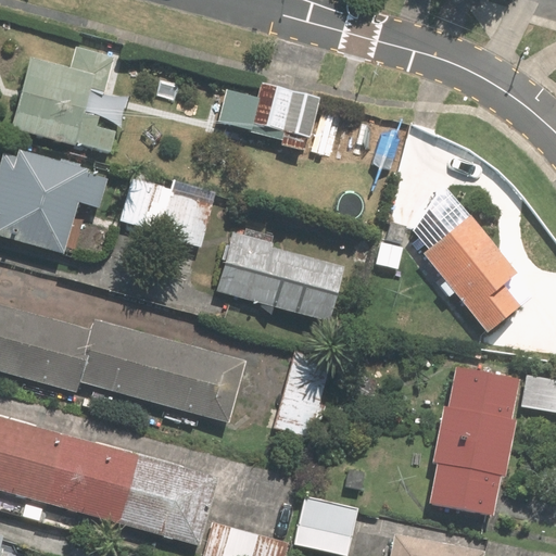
[(103,123),(119,127),(127,98),(116,96),(121,80),(114,79),(119,59),(76,48),(71,67),(32,58),(12,130),(111,156),(117,133),(101,128),(103,123)]
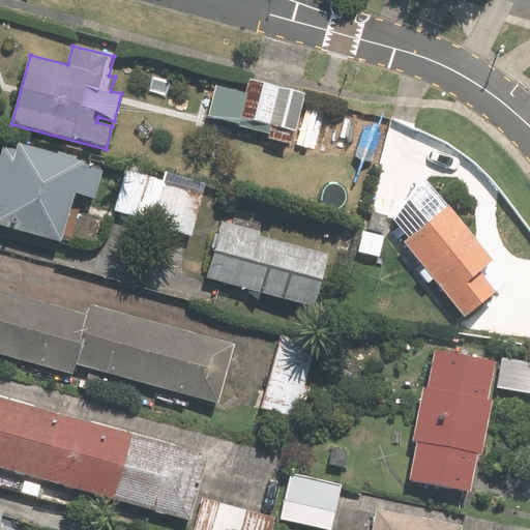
[(320,113),(303,109),(303,92),(249,79),(246,92),(216,85),(208,119),(268,134),(266,140),(291,146),(291,142),(312,147),(320,113)]
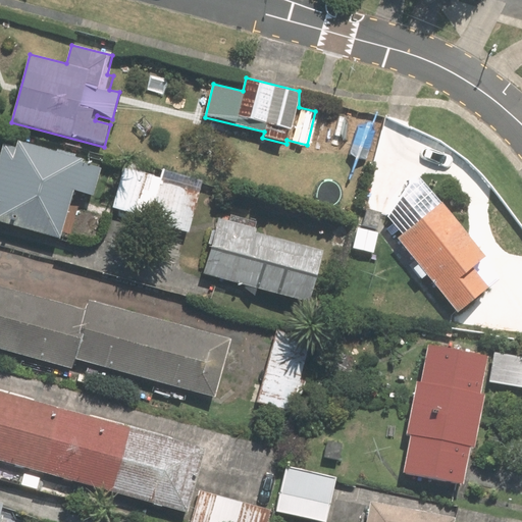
[(405,136),(384,129),(375,164),(396,169),(405,136)]
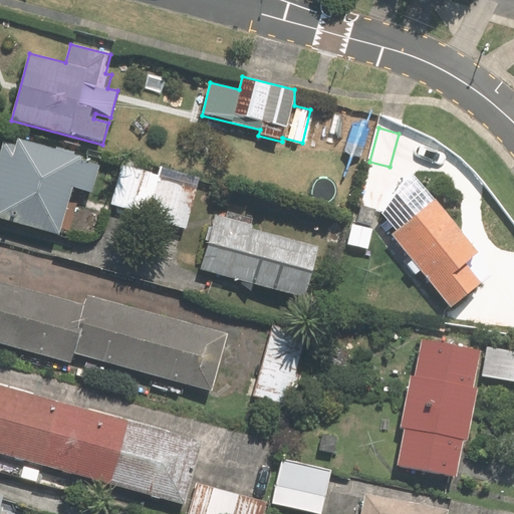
[(91,194),(99,164),(79,159),(81,153),(17,137),(15,147),(1,144),(0,148),(0,220),(59,236),(71,188),(91,194)]
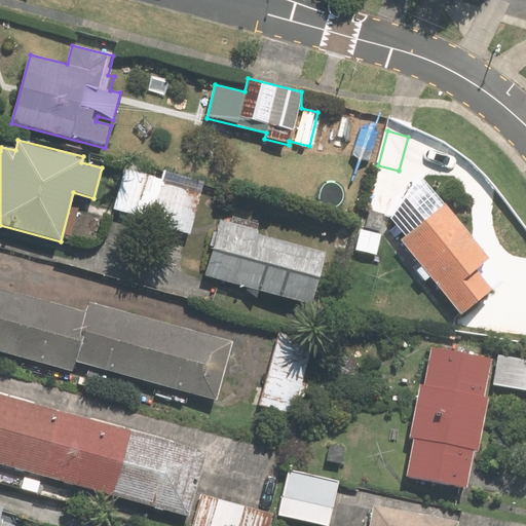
[(204,180),(164,170),(162,178),(149,175),(150,168),(124,162),(111,213),(190,234),(204,180)]
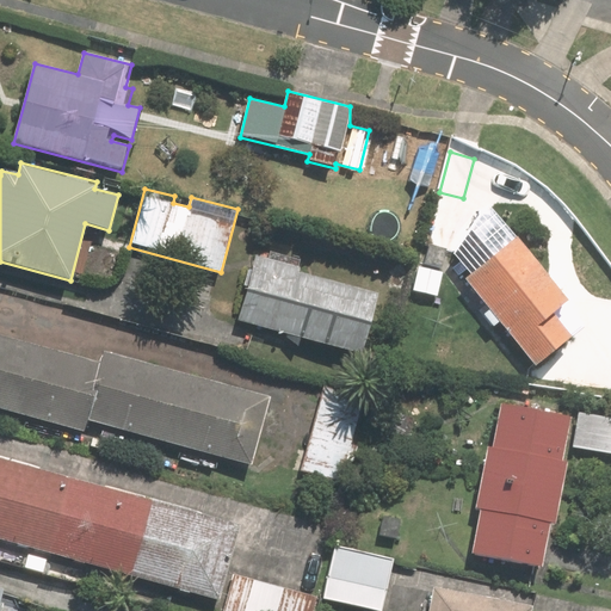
[(494,328),(500,323),(535,366),(574,334),(556,313),(572,301),(519,236),(464,281),(491,312),(485,315),(494,328)]
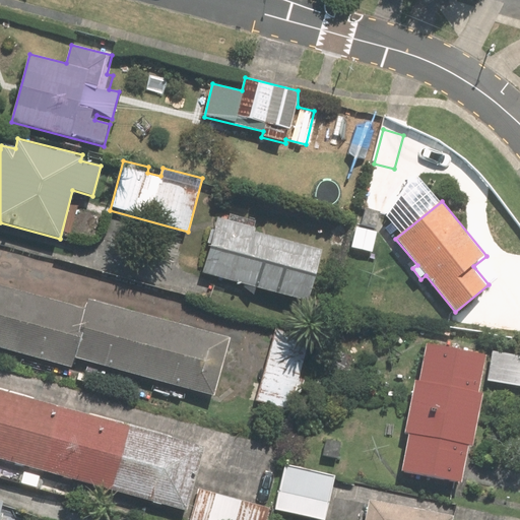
[(257,226),(219,216),(203,272),(312,303),(325,253),(255,234),(257,226)]
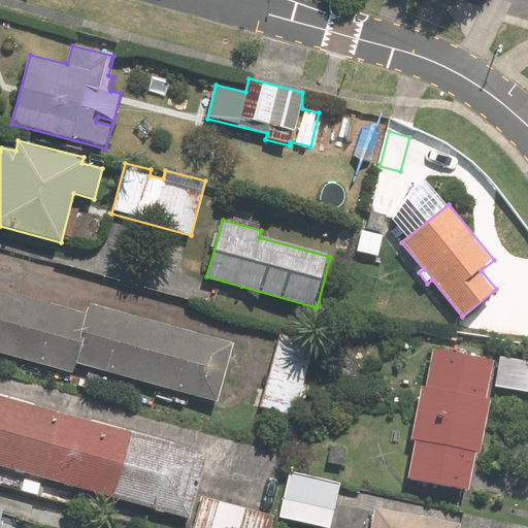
[(0,352),(72,372),(75,362),(220,401),(235,342),(92,303),(89,315),(0,290),(0,352)]
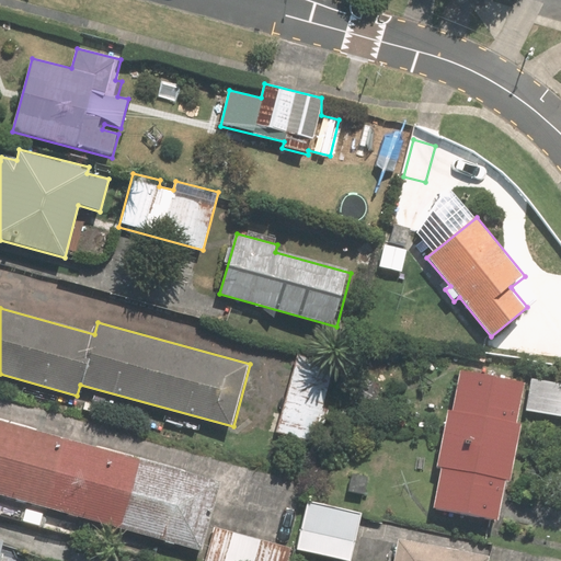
[(335,364),(297,355),(277,434),(317,443),(335,364)]
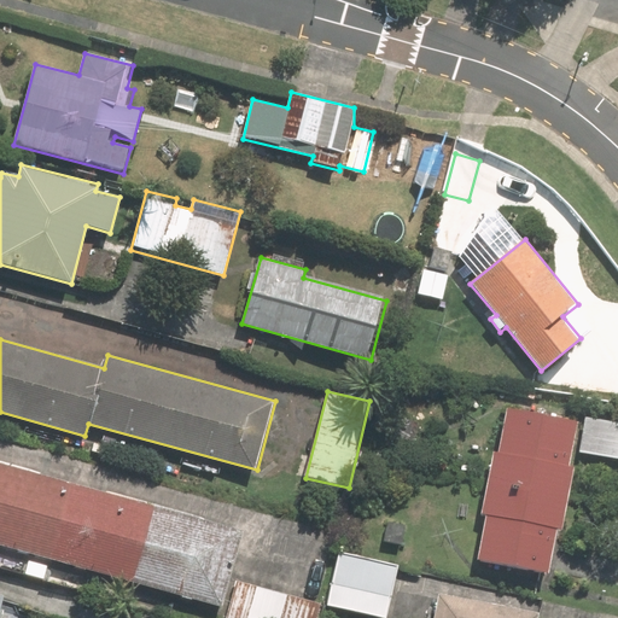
[(554,575),(578,454),(617,461),(617,421),(586,417),(583,424),(507,409),(499,453),(491,452),(479,516),(485,518),(478,560),(554,575)]
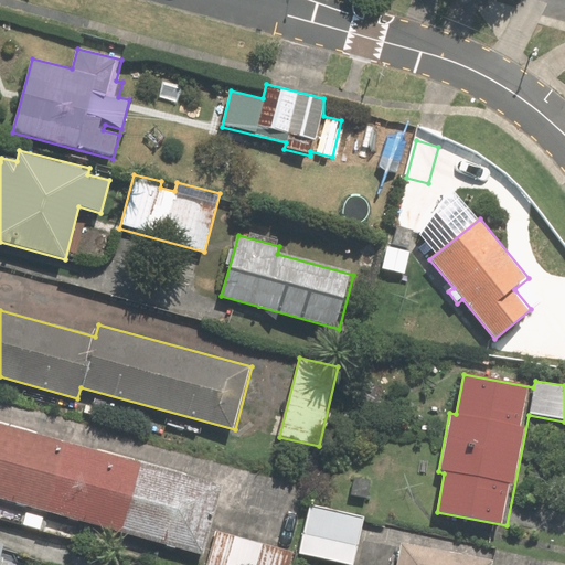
[(0,422),(0,498),(201,554),(220,483),(0,422)]
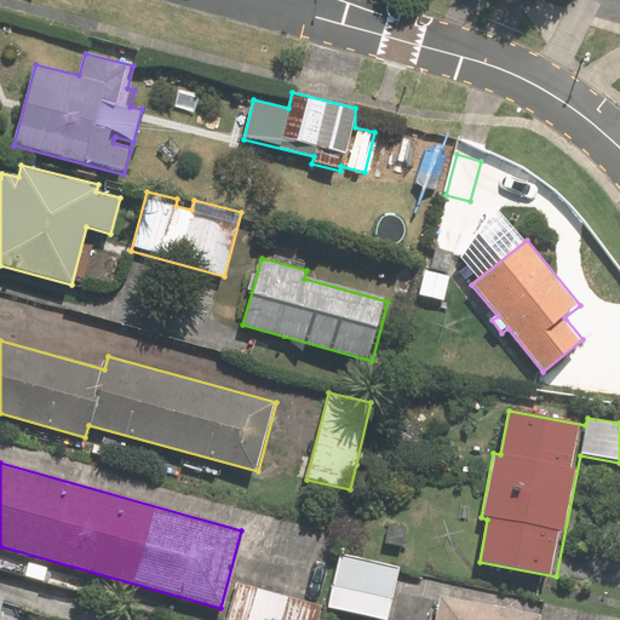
[(340,551),(328,609),(377,619),(388,619),(400,564),(340,551)]
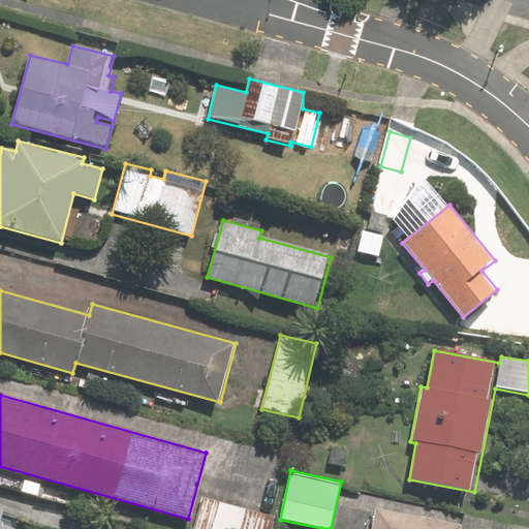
[(269,528),(273,518),(200,497),(191,528),(269,528)]
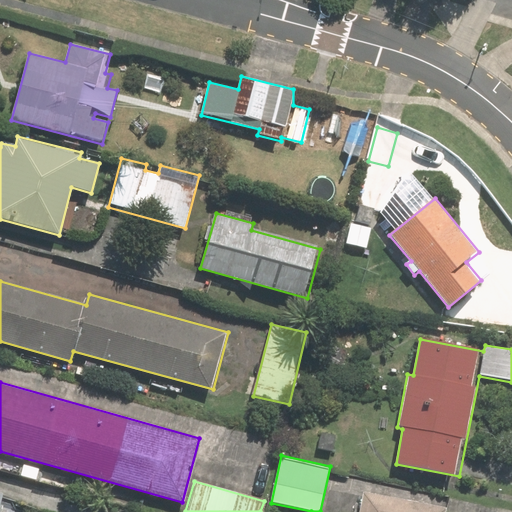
[(453,511),(454,508),(364,490),(359,511),(453,511)]
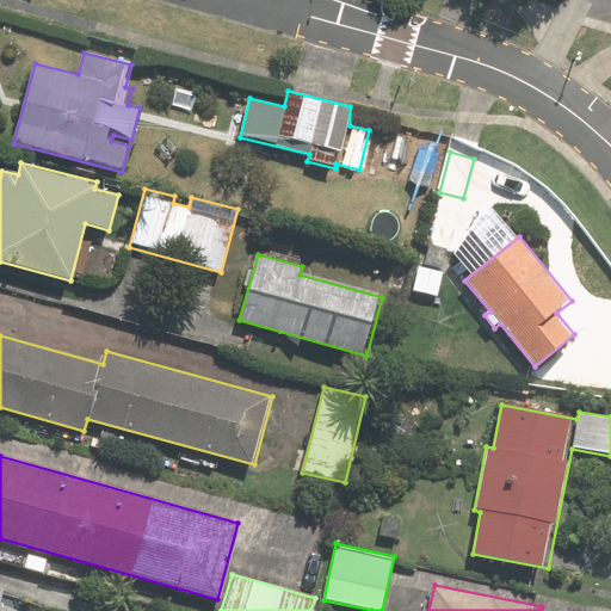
[(4,602),(2,602),(6,588),(0,586),(0,610),(19,610),(18,610),(18,609),(17,609),(17,608),(16,606),(14,605),(13,605),(12,604),(11,604),(10,603),(8,603),(7,602),(6,602),(5,602),(4,602)]
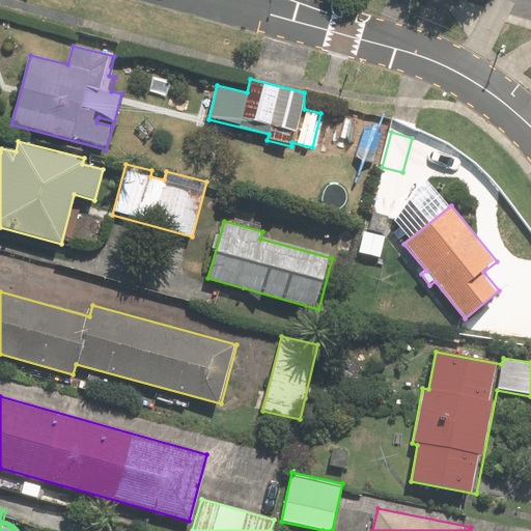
All buildings are outlined.
